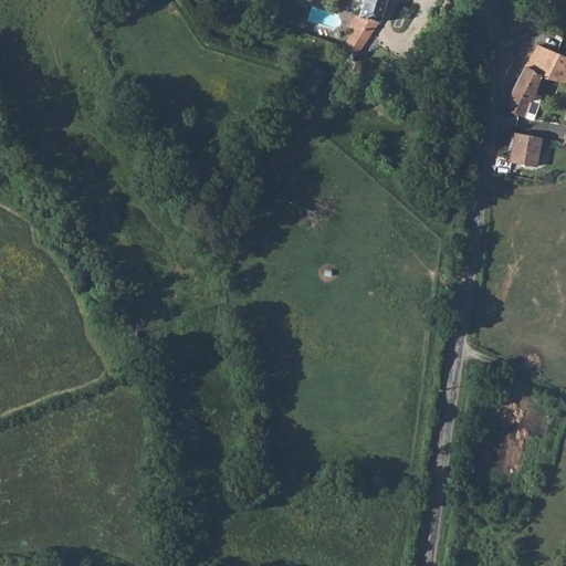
[(347,37),(364,44),(377,23),(384,0),(363,0),(358,16),(353,27),(347,37)]
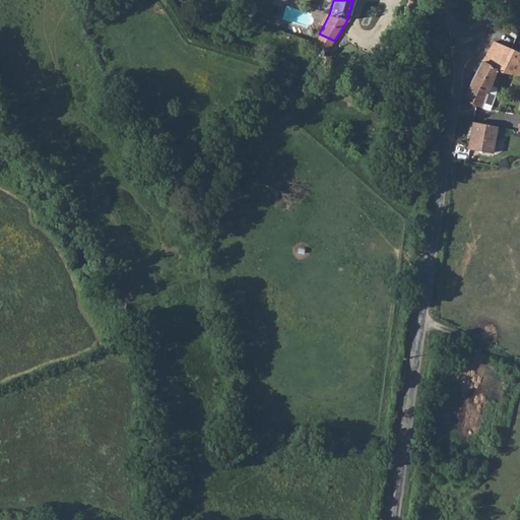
[(324,24),(329,14),(324,12),(320,22),(324,24)]
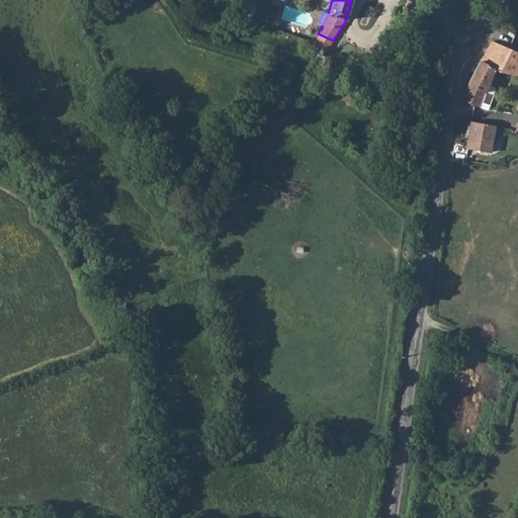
[(313,44),(321,48),(326,51),(333,40),(318,33),(314,41),(313,44)]
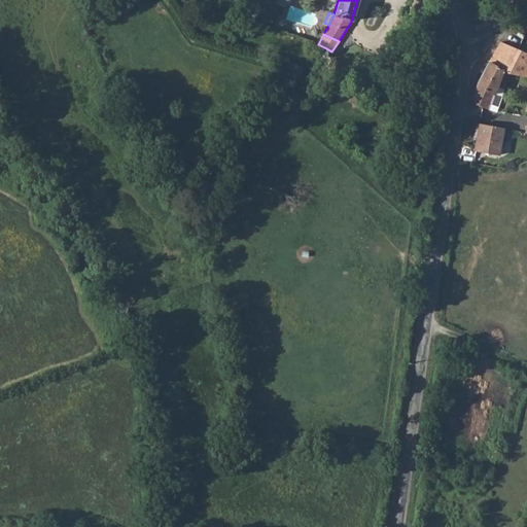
[(526,50),(501,42),(489,63),(508,74),(514,75),(526,77),(526,50)]
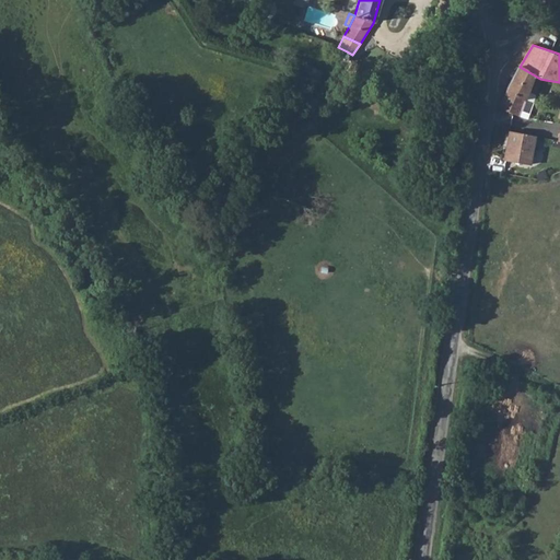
[(403,59),(418,68),(422,59),(407,50),(403,59)]
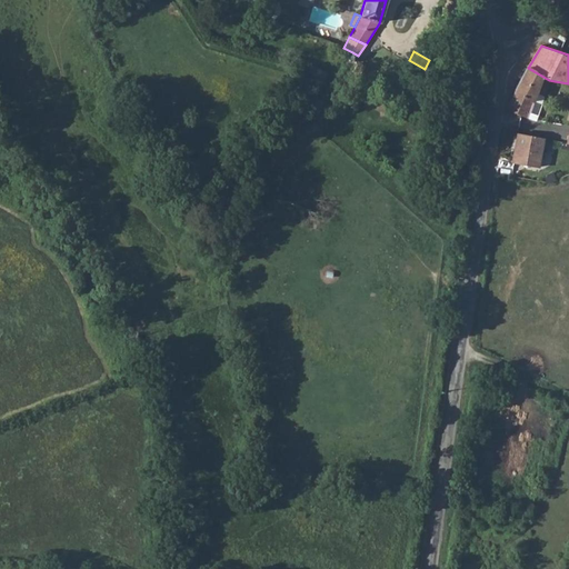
[(358,75),(363,67),(358,63),(351,73),(358,77),(358,75)]
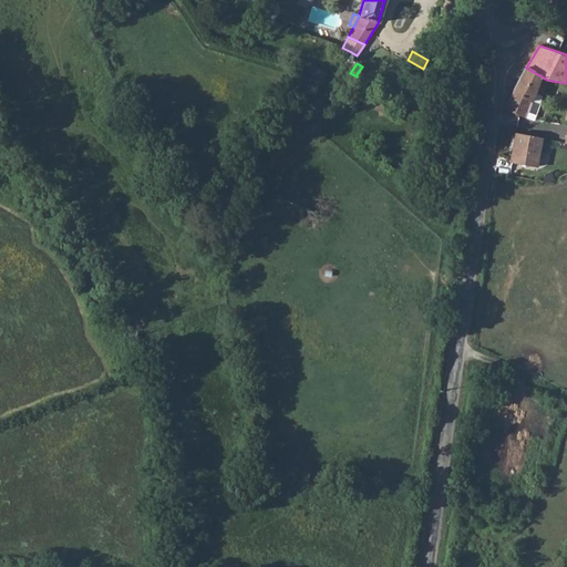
[(504,109),(525,117),(532,101),(542,104),(553,81),(547,80),(526,68),(504,109)]
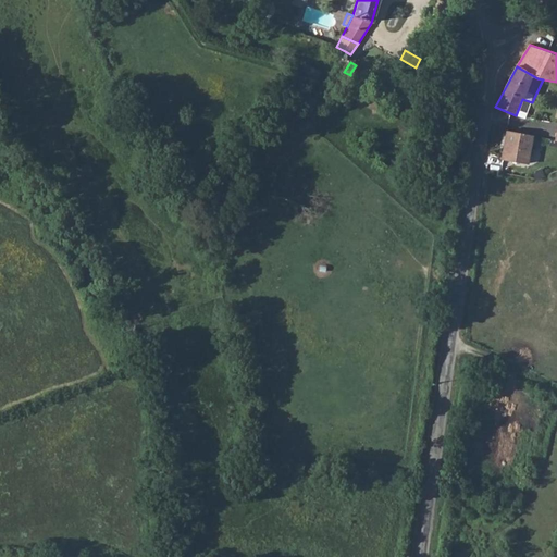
[(522,99),(516,115),(523,119),(532,102),(522,99)]
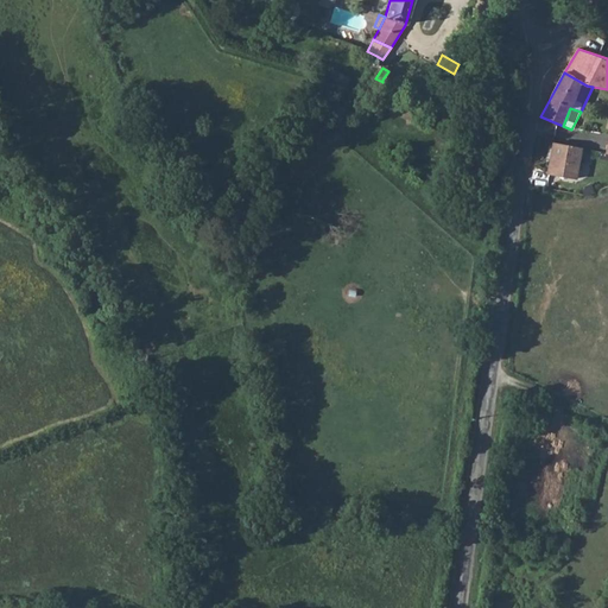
[(548,173),(552,175),(575,179),(581,149),(553,143),(548,173)]
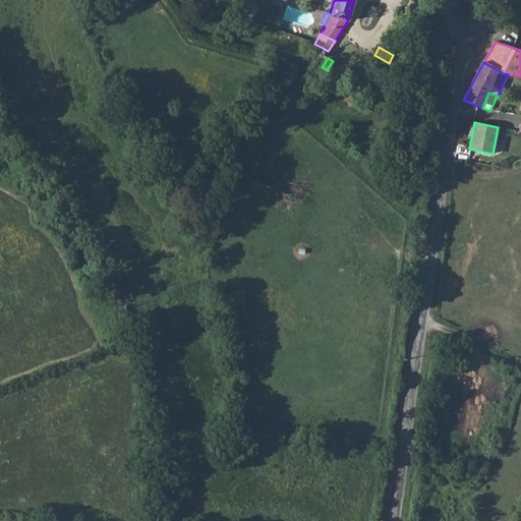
[(447,351),(460,354),(462,344),(449,341),(447,351)]
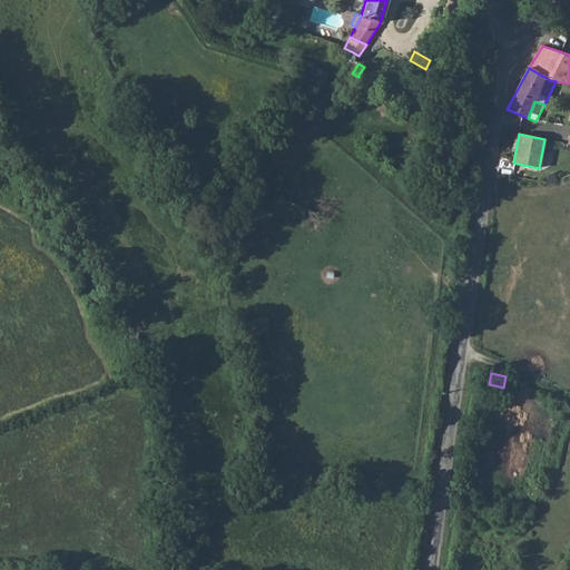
[(487,397),(501,401),(503,387),(489,384),(487,397)]
